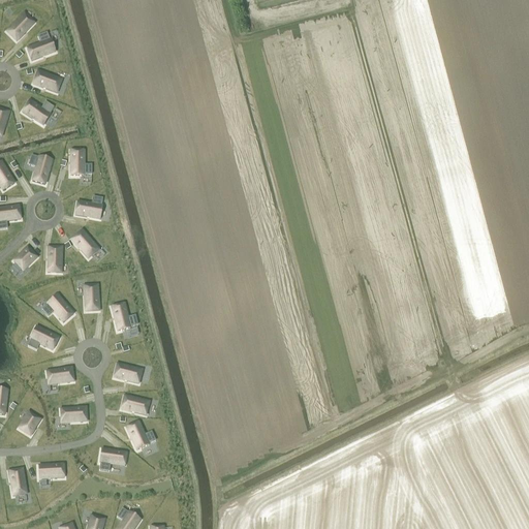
[(24,14),(6,33),(17,42),(33,24),(24,14)]
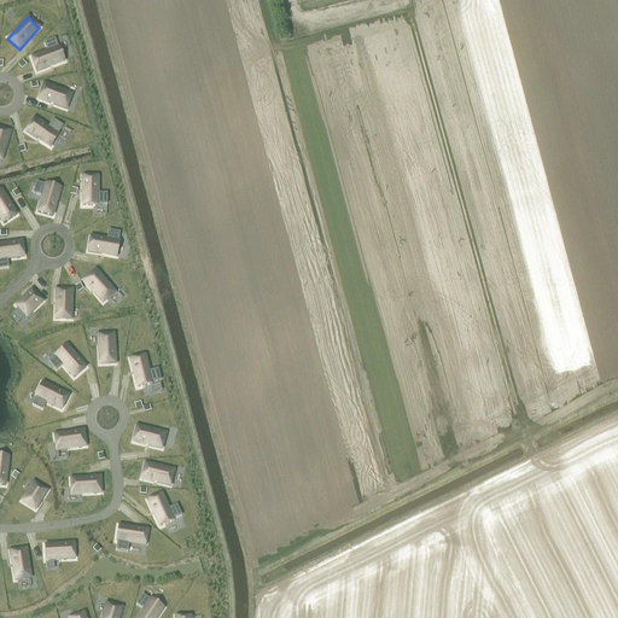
[(46,52),(31,58),(36,73),(52,66),(64,62),(58,47),(57,48),(54,40),(44,44),(47,52),(46,52)]
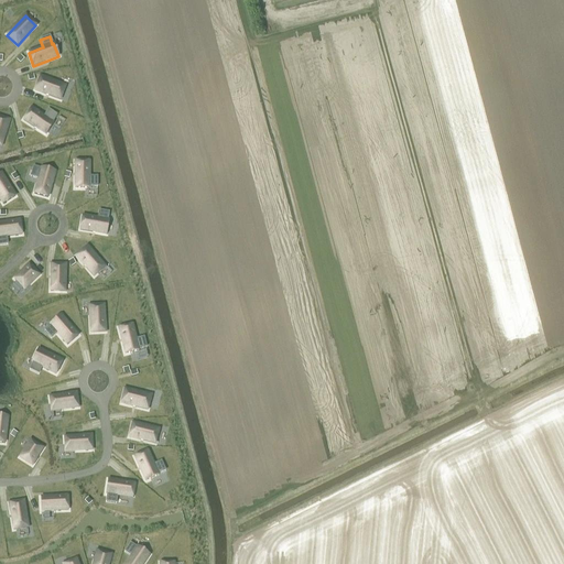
[(40,77),(34,90),(60,100),(65,87),(40,77)]
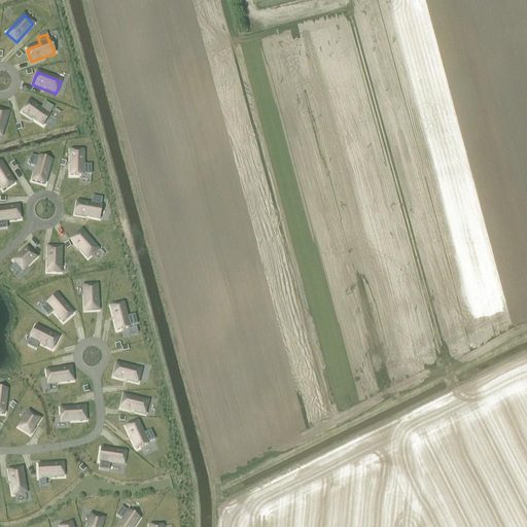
[(29,101),(22,112),(32,119),(42,127),(49,115),(48,114),(53,108),(44,103),(41,109),(40,108),(40,109),(29,101)]
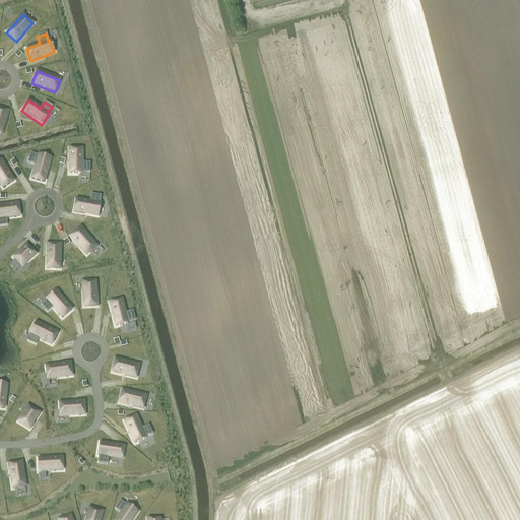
[(69,163),(69,174),(82,174),(82,173),(89,173),(89,164),(82,164),(82,163),(82,149),(69,149),(69,163)]
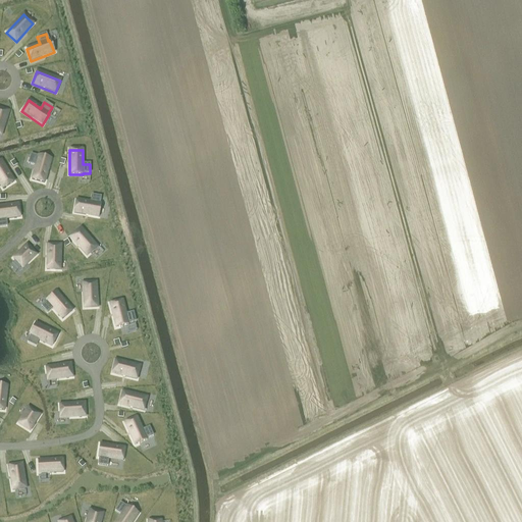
[(31,155),(28,164),(35,166),(35,167),(32,179),(44,184),(48,169),(51,159),(38,156),(38,157),(31,155)]
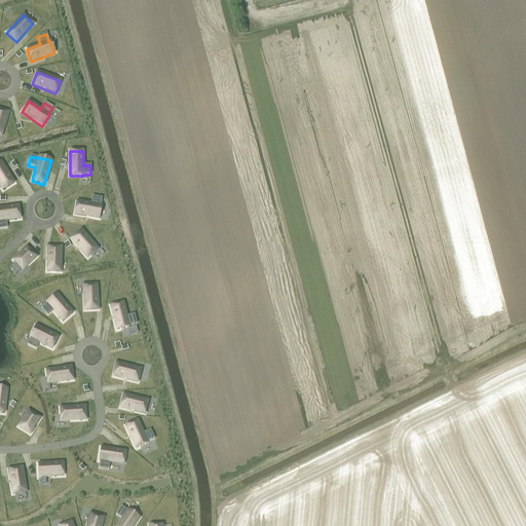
[(0,186),(2,190),(13,184),(7,173),(1,162),(0,162),(0,186)]
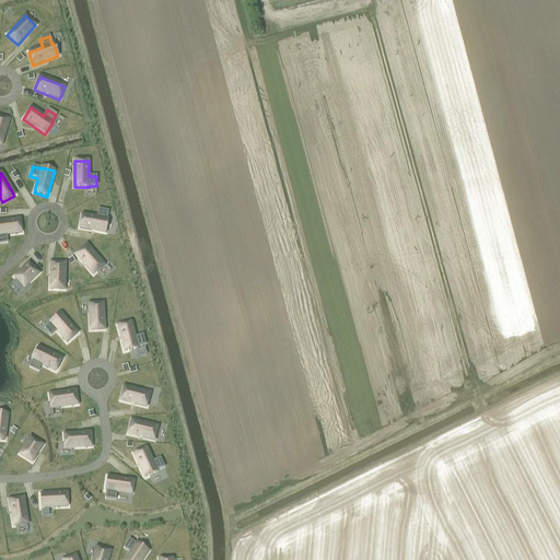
[(81,214),(79,229),(94,231),(94,232),(105,233),(107,220),(106,219),(107,211),(98,210),(96,218),(95,218),(81,214)]
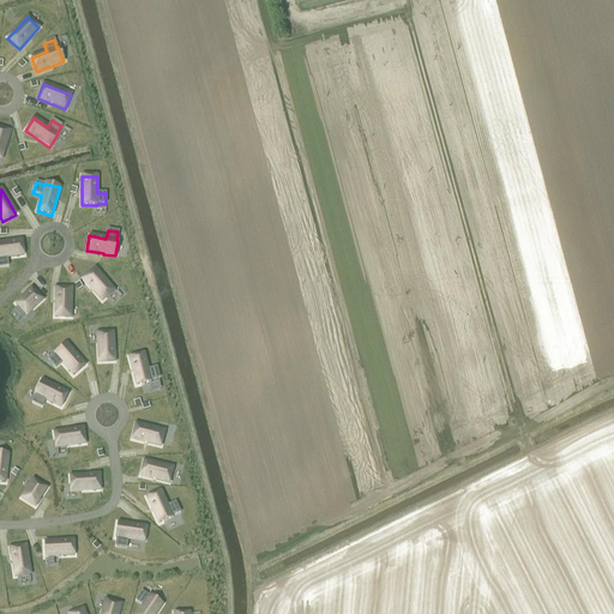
[(6,242),(0,242),(0,266),(7,266),(6,258),(7,258),(23,256),(22,240),(6,242)]
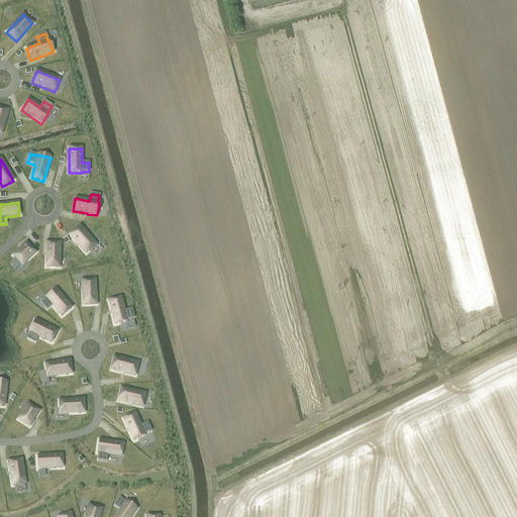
[(80,226),(70,235),(86,253),(96,245),(80,226)]
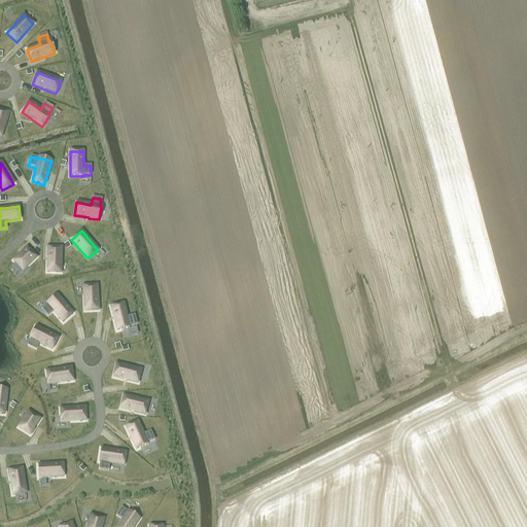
[(47,247),(46,273),(60,273),(61,248),(47,247)]
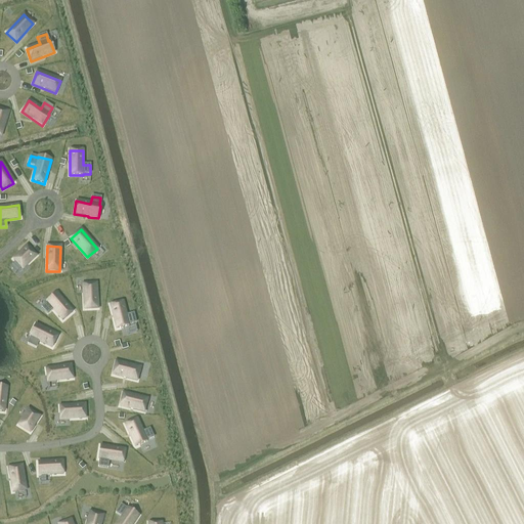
[(27,247),(13,259),(23,269),(36,256),(27,247)]
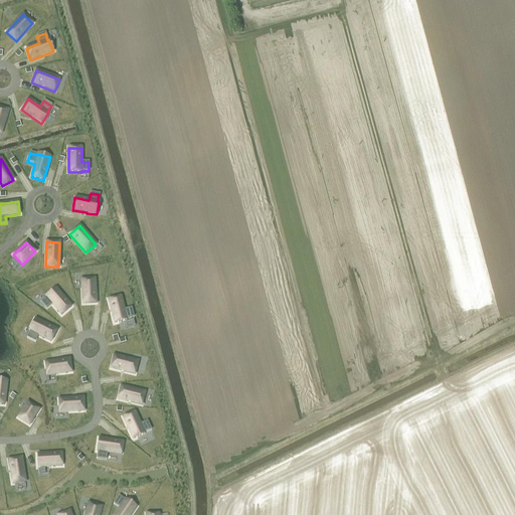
[(95,279),(81,280),(82,304),(96,304),(95,279)]
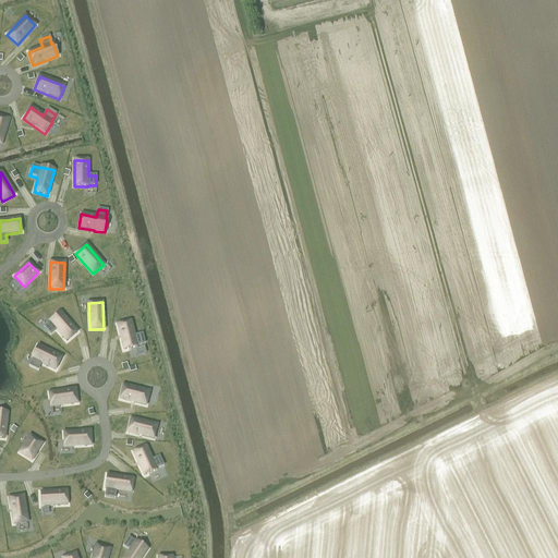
[(50,323),(44,327),(50,335),(56,330),(58,331),(67,342),(77,332),(69,323),(60,312),(49,322),(50,323)]
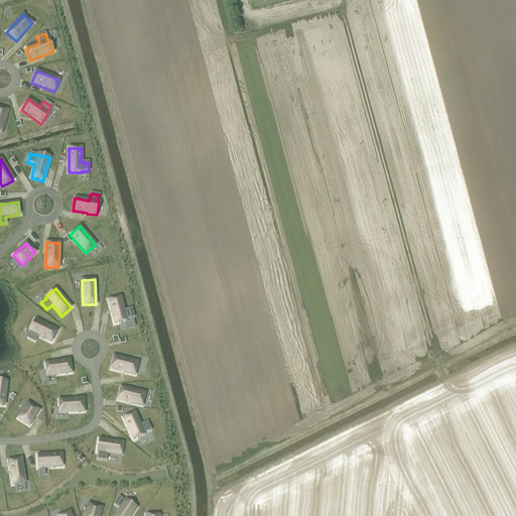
[(121,297),(108,300),(111,312),(114,325),(127,320),(126,319),(133,318),(131,309),(124,310),(124,309),(121,297)]
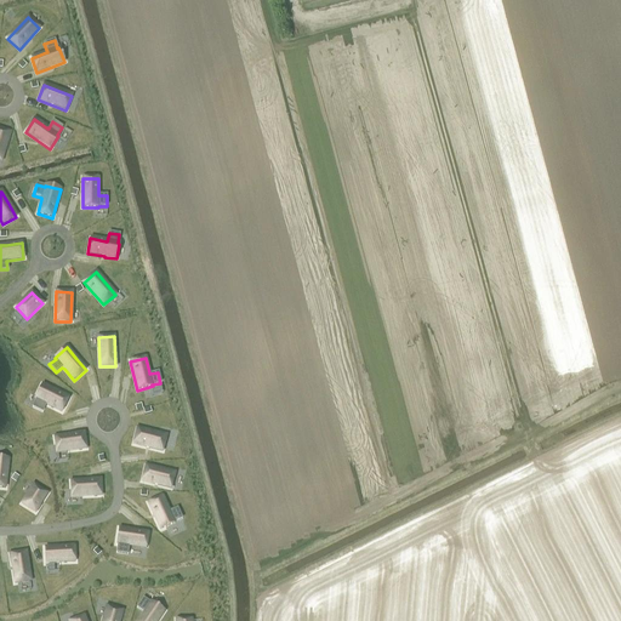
[(36,399),(32,408),(43,412),(46,404),(47,405),(61,412),(68,398),(55,391),(41,385),(35,399),(36,399)]
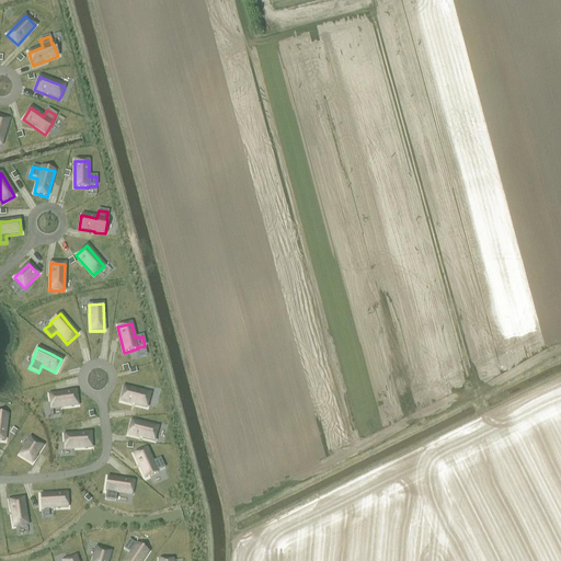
[(124,388),(121,401),(146,408),(150,395),(124,388)]
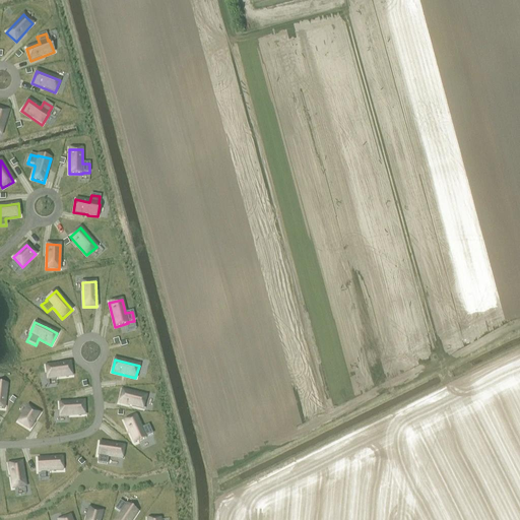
[(70,363),(46,367),(48,379),(72,376),(70,363)]
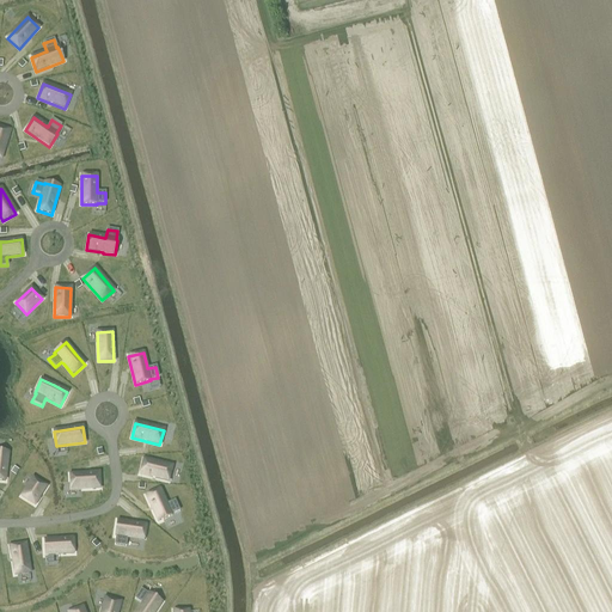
[(144,460),(140,475),(167,482),(172,466),(144,460)]
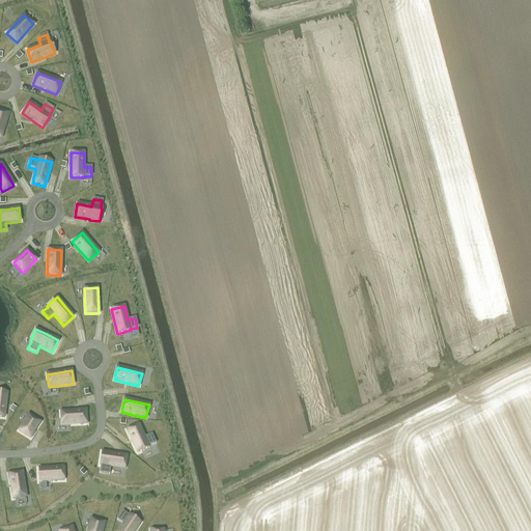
[(86,411),(60,412),(61,425),(86,424),(86,411)]
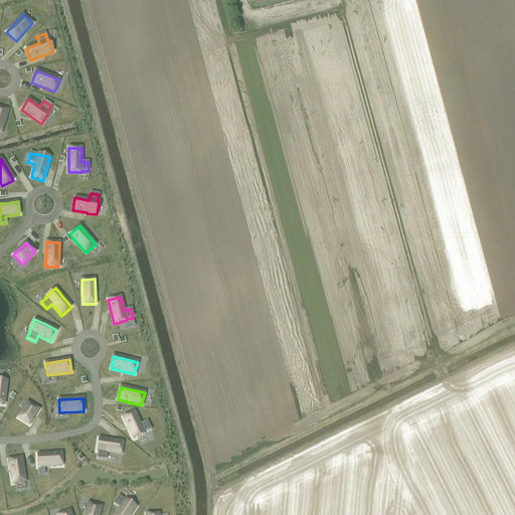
[(28,402),(18,418),(29,425),(39,409),(28,402)]
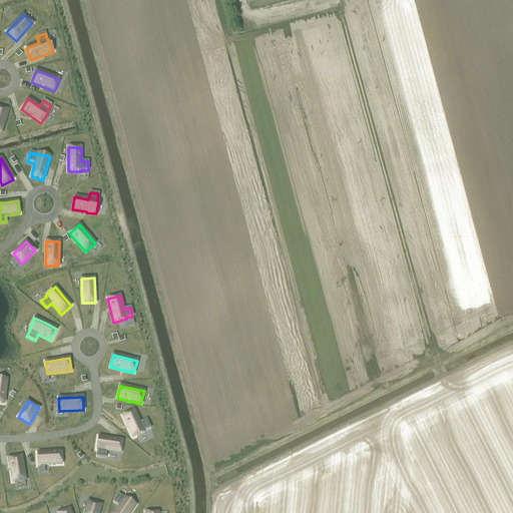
[(134,410),(122,416),(127,428),(132,438),(144,433),(143,431),(150,428),(146,420),(139,423),(139,422),(134,410)]
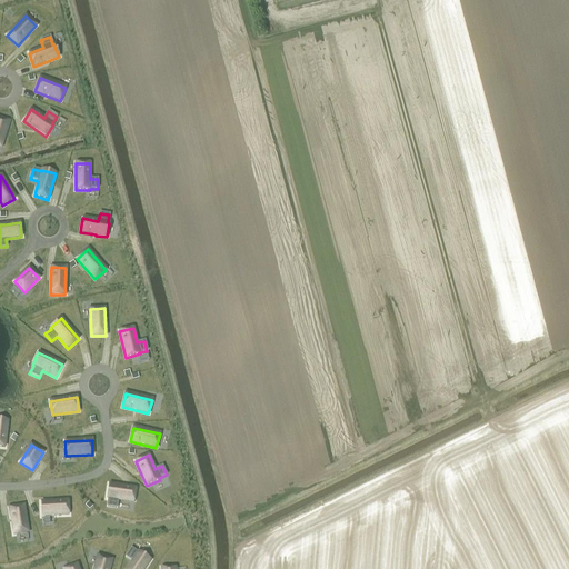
[(109,485),(107,499),(108,499),(107,507),(117,508),(118,500),(120,501),(133,502),(136,488),(122,487),(109,485)]
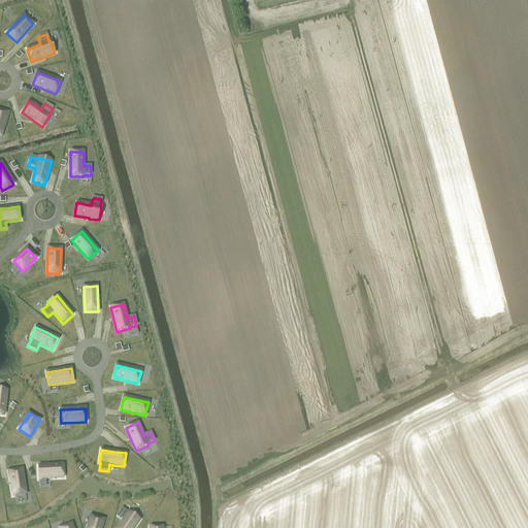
[(50,465),(38,466),(38,480),(51,479),(64,479),(63,465),(50,465)]
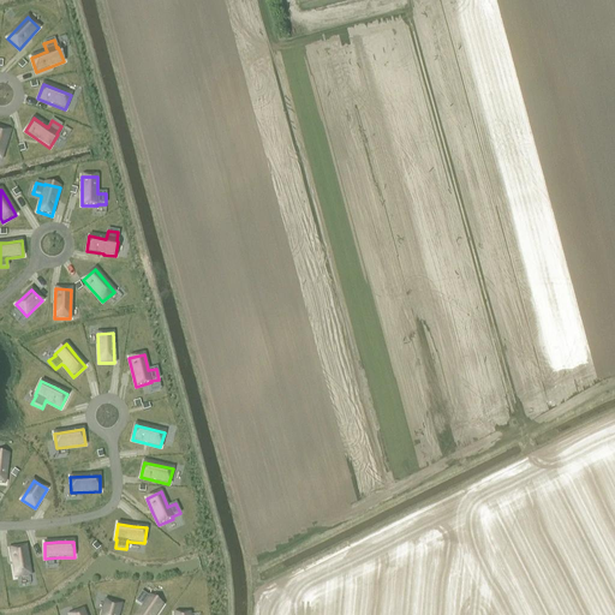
[(25,547),(10,549),(15,578),(30,575),(25,547)]
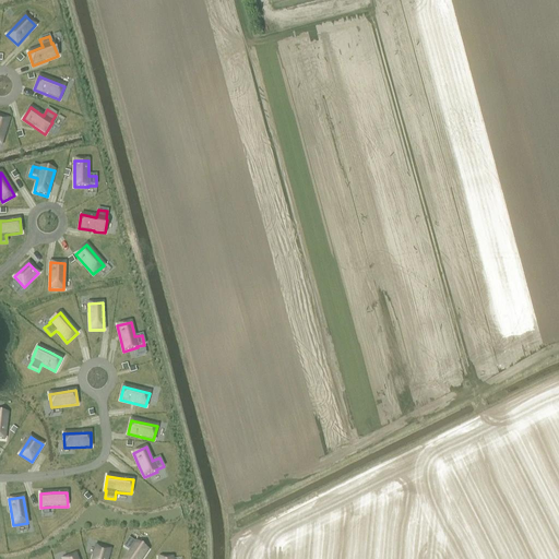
[(129,551),(123,558),(141,558),(147,550),(135,543),(135,544),(129,539),(123,547),(130,551),(129,551)]
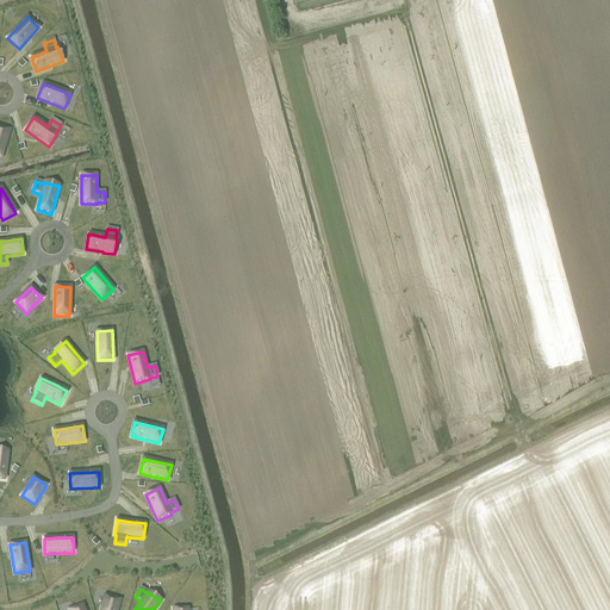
[(105,596),(100,609),(117,609),(120,601),(105,596)]
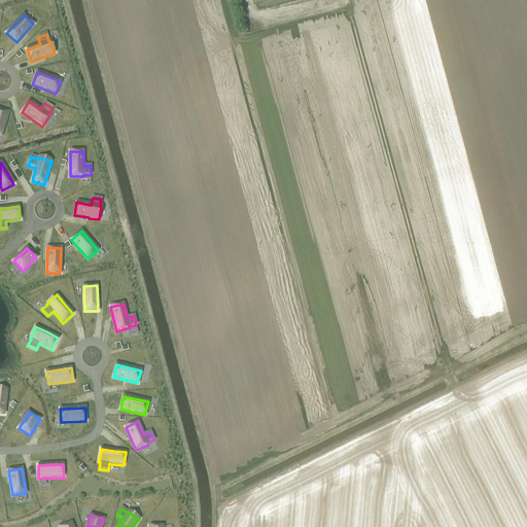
All buildings are outlined.
